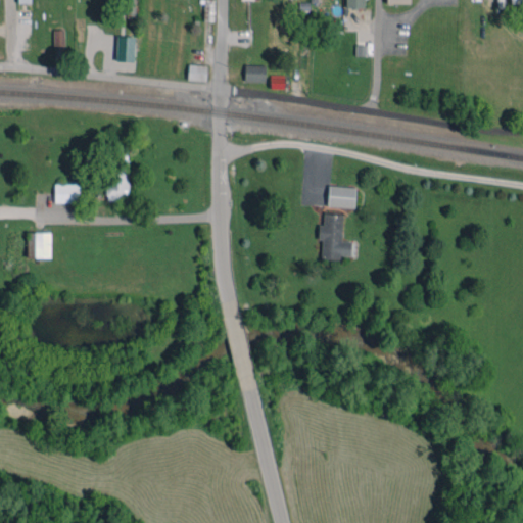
[(214,20),(214,0),(203,0),(203,20),(214,20)]
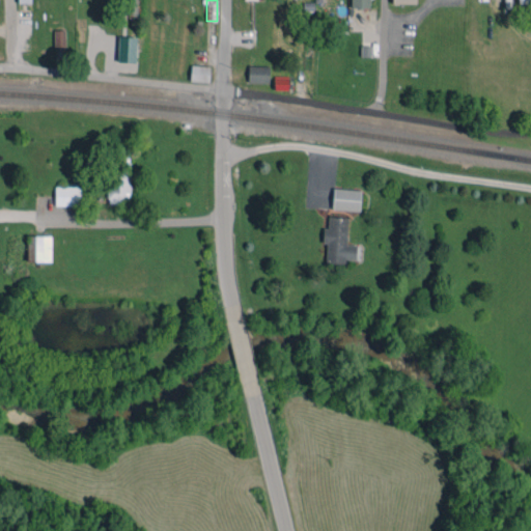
[(54,47),(65,47),(65,29),(54,29),(54,47)]
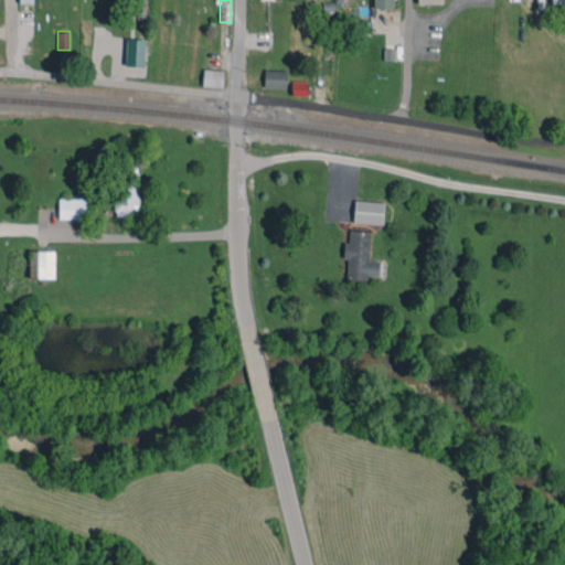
[(146,39),(126,39),(125,66),(145,67),(146,39)]
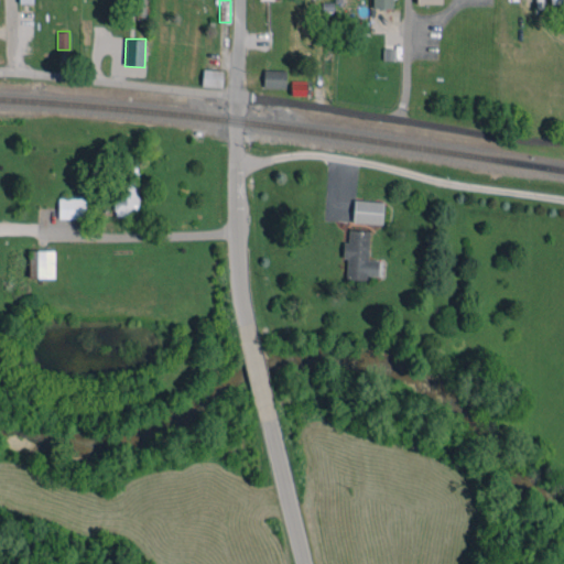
[(223,69),(203,69),(202,86),(221,87),(223,69)]
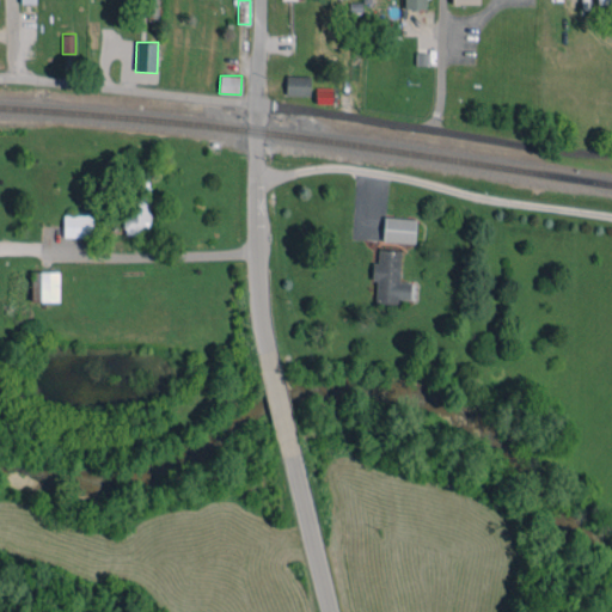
[(310,96),(311,75),(286,75),(286,96),(310,96)]
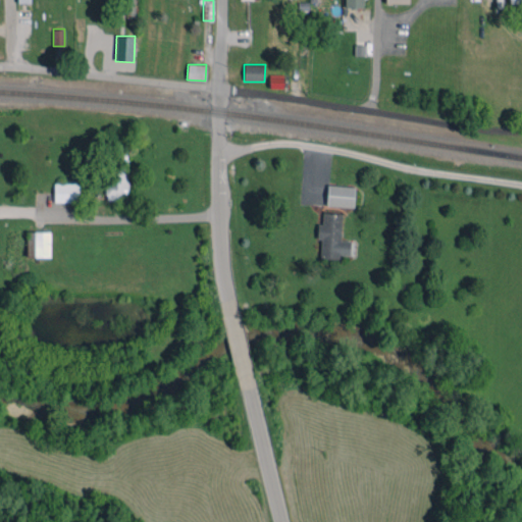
[(105,199),(127,200),(128,160),(106,159),(105,199)]
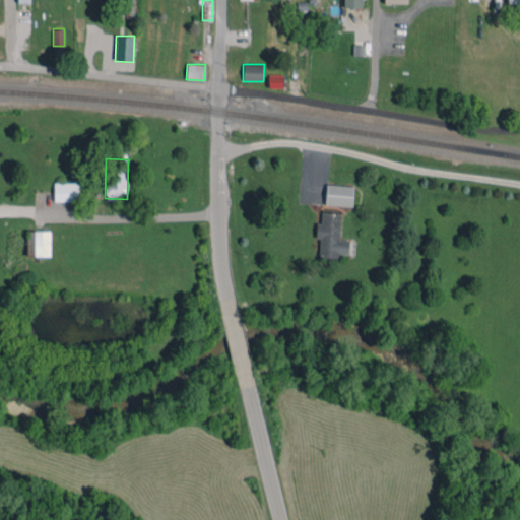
[(54,201),(78,201),(78,182),(54,183),(54,201)]
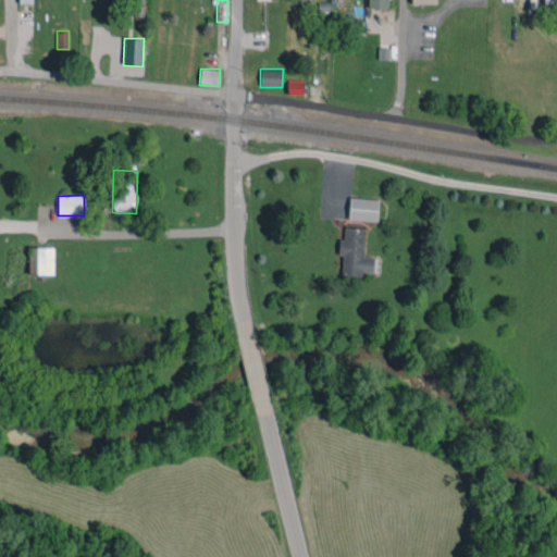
[(378,221),(378,198),(349,197),(348,220),(378,221)]
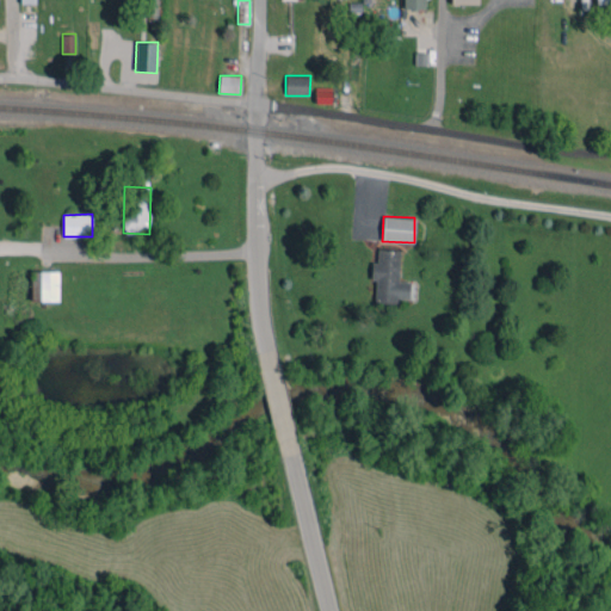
[(400,250),(377,248),(377,261),(371,261),(371,279),(375,279),(374,302),(397,303),(397,298),(409,298),(411,282),(399,282),(400,250)]
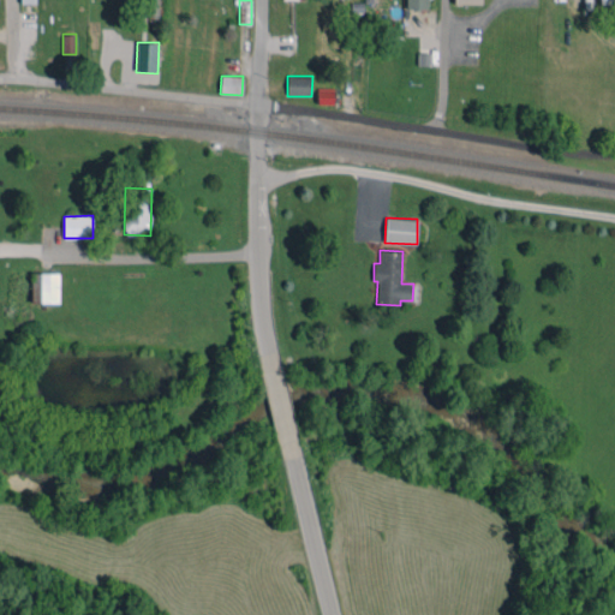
[(59,303),(59,273),(31,274),(31,303),(59,303)]
